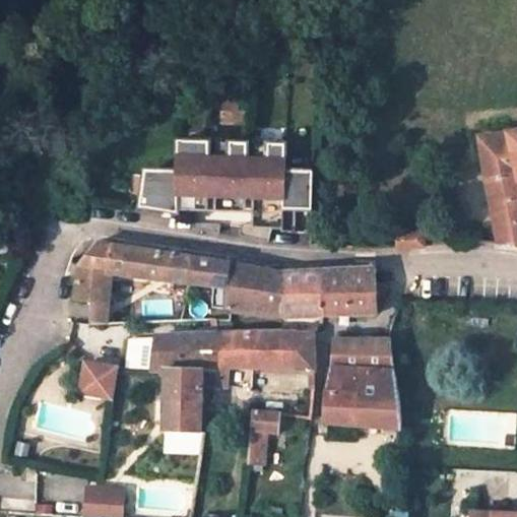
[(516,131),(504,133),(514,179),(516,178),(516,131)]
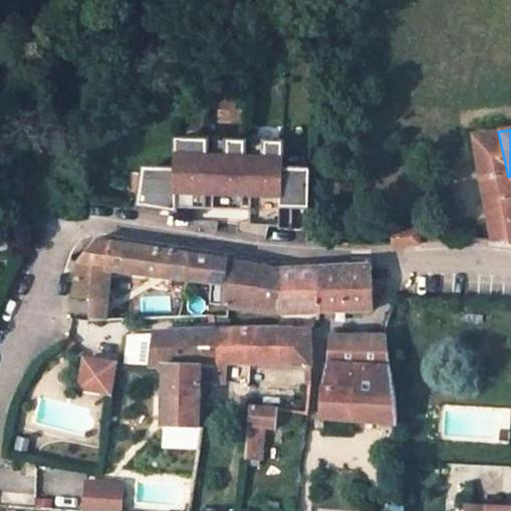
[(474,135),(494,238),(510,239),(510,176),(508,177),(498,132),(474,135)]
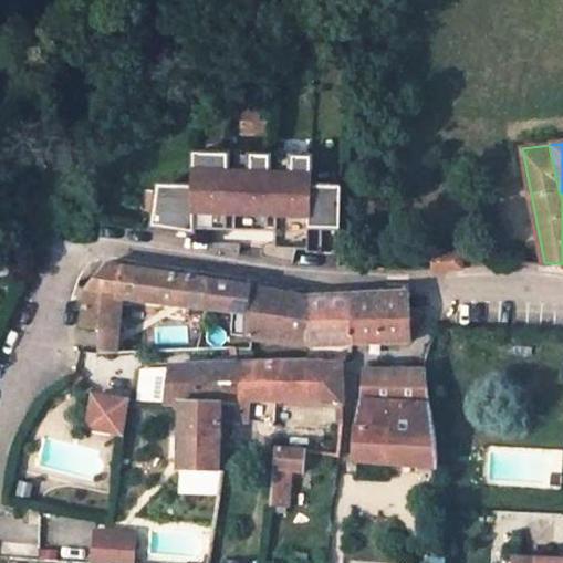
[(235,158),(241,153),(241,148),(223,147),(222,152),(228,157),(223,220),(225,227),(269,230),(269,227),(274,227),(277,158),(282,155),(282,149),(269,149),(269,154),(268,195),(235,194),(235,158)]
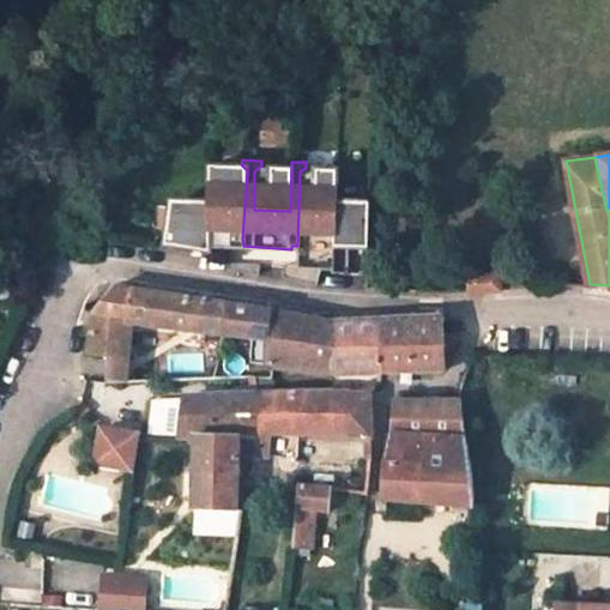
[(209,201),(170,200),(170,204),(170,234),(170,247),(200,246),(200,254),(209,254),(209,246),(235,247),(235,239),(242,239),(247,170),(241,164),(210,164),(209,201)]
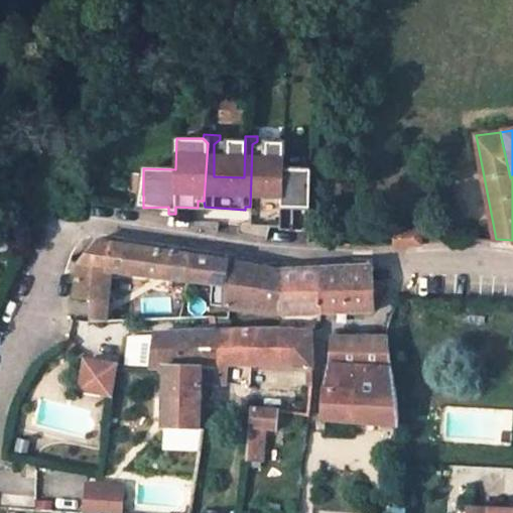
[(244,177),(245,140),(220,139),(214,144),(214,176),(244,177)]
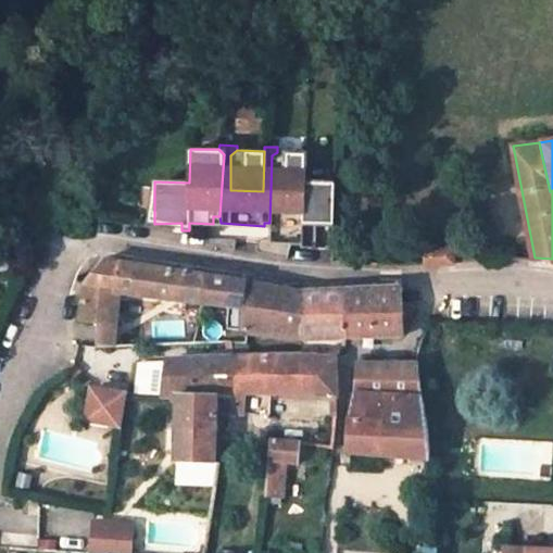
[(272,155),(269,223),(269,240),(255,239),(254,246),(256,249),(261,252),(287,256),(290,243),(301,243),(301,246),(315,247),(316,222),(334,223),(335,181),(304,179),(304,166),(305,152),(277,152),(272,155)]
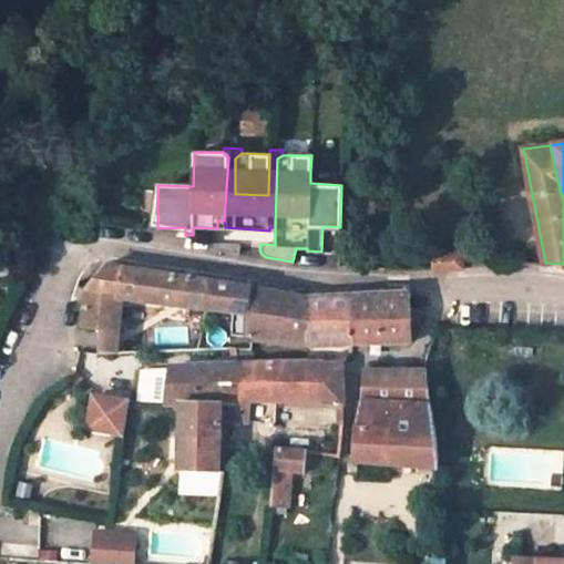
[(310,183),(341,185),(341,171),(310,170),(310,183)]
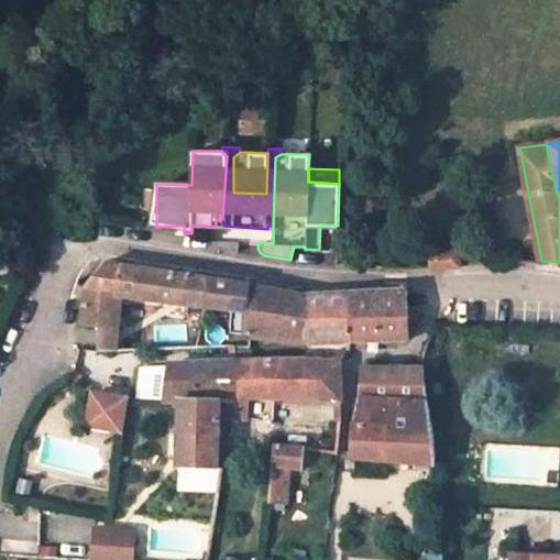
[(156,215),(156,187),(141,187),(141,216),(156,215)]
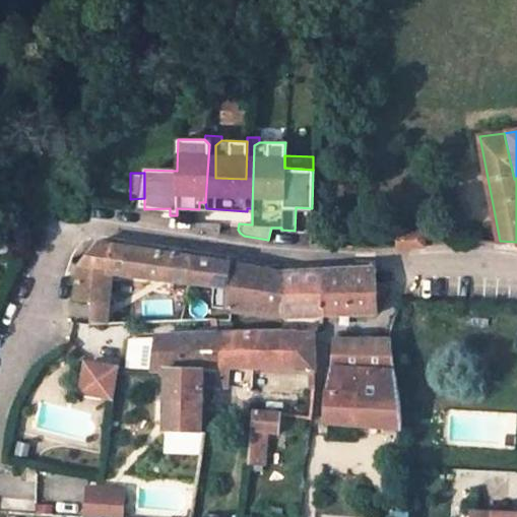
[(423,243),(422,228),(396,230),(397,245),(423,243)]
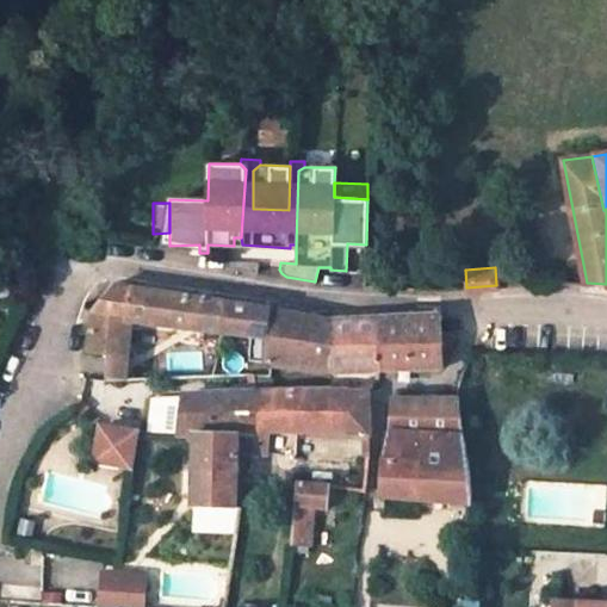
[(105,354),(127,357),(131,321),(222,332),(227,301),(110,283),(91,308),(87,344),(86,352),(105,354)]
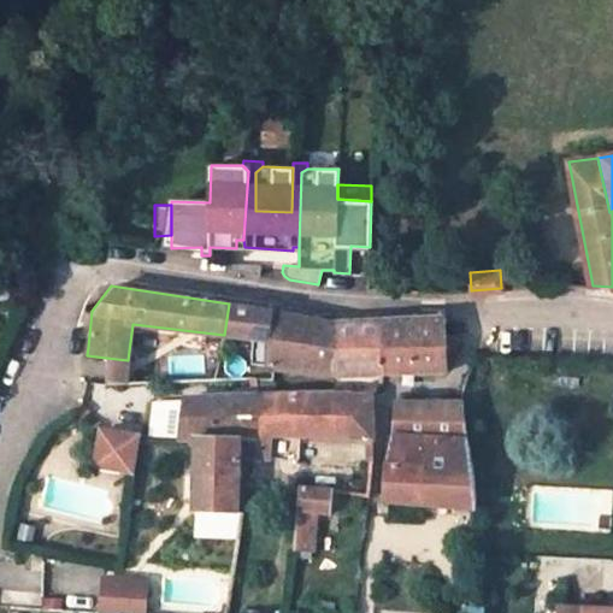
[(224,335),(269,340),(266,360),(332,371),(334,317),(314,317),(248,306),(229,304),(224,335)]
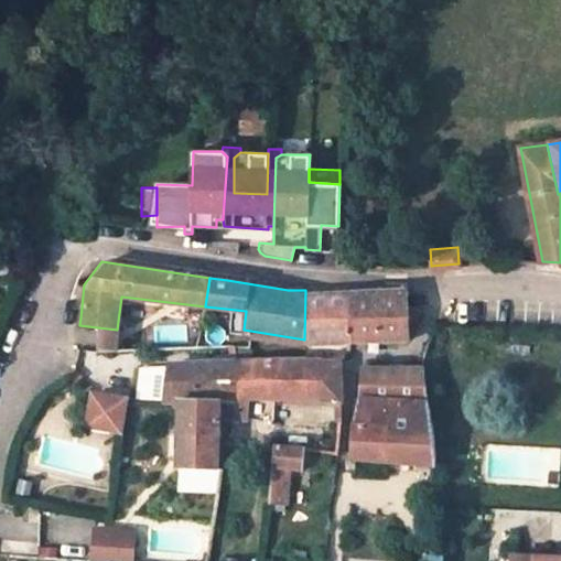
[(379,336),(407,336),(418,306),(405,302),(405,286),(347,289),(348,337),(379,336)]
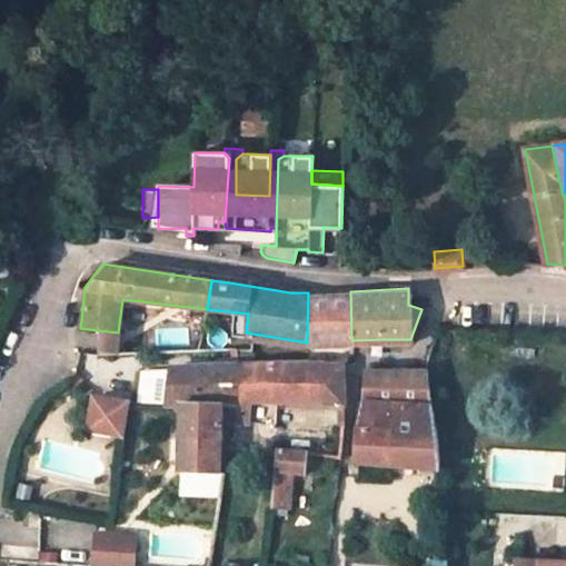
[(307,343),(351,340),(350,291),(330,293),(308,293),(307,343)]
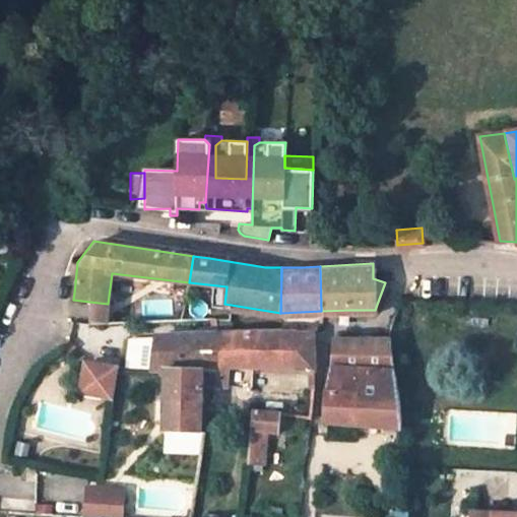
[(106,321),(108,304),(89,302),(88,321),(106,321)]
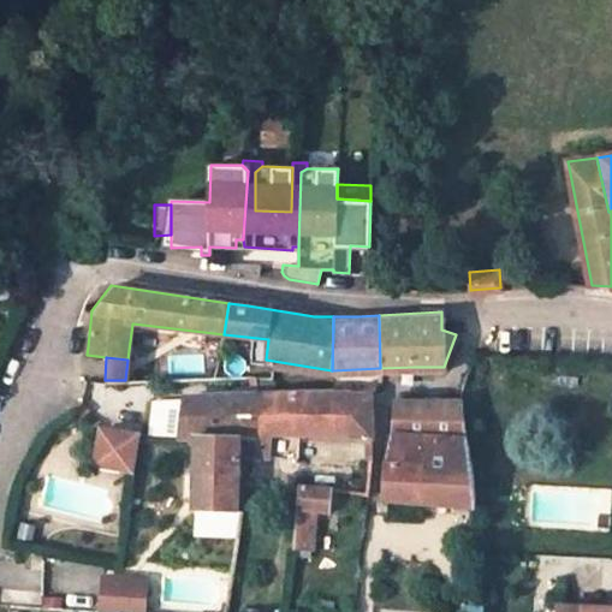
[(256,374),(247,375),(248,390),(257,388),(256,374)]
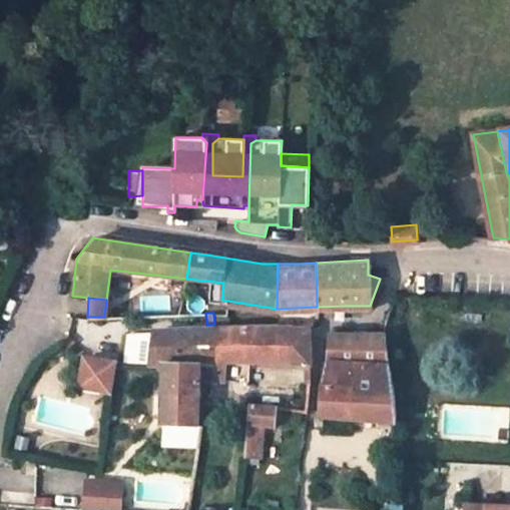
[(309,361),(309,326),(269,323),(214,324),(216,361),(199,361),(198,377),(223,378),(225,358),(309,361)]
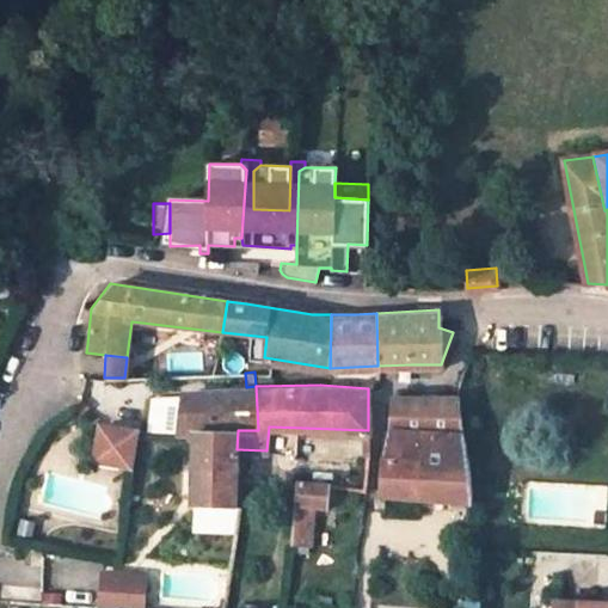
[(246,387),(185,391),(178,429),(177,430),(195,430),(238,430),(258,430),(256,386),(246,387)]
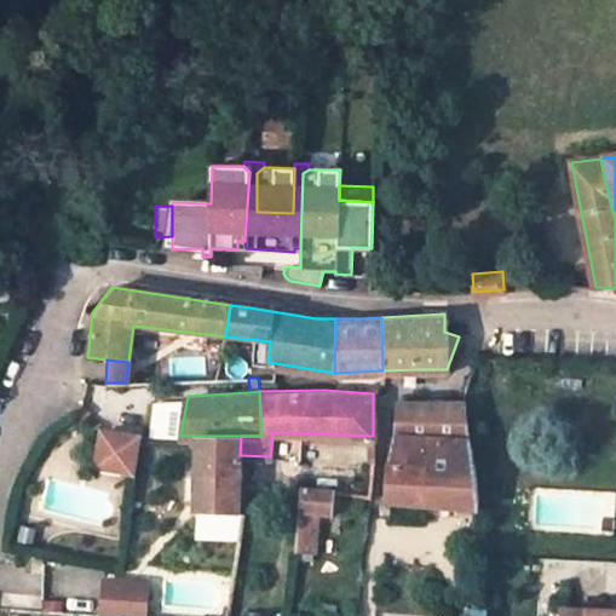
[(456,398),(397,399),(397,408),(395,427),(396,427),(387,466),(386,499),(455,504),(476,505),(470,402),(456,398)]
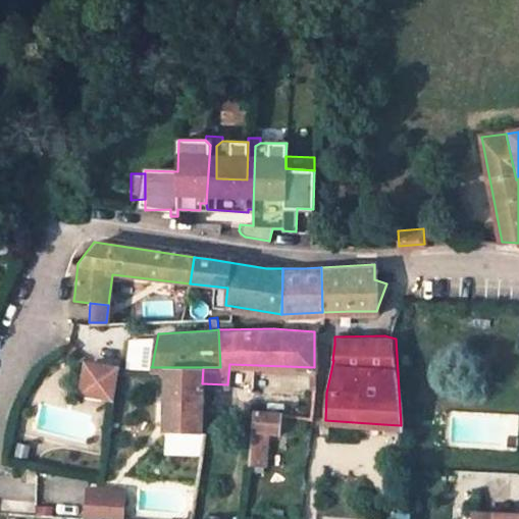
[(85,362),(81,393),(111,397),(115,366),(85,362)]
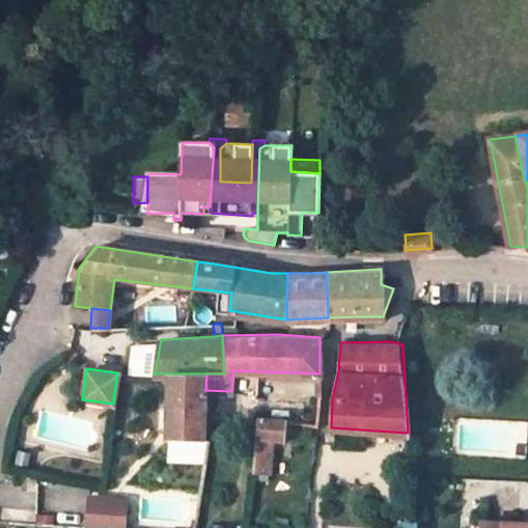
[(169,373),(168,436),(203,436),(205,390),(206,373),(169,373)]
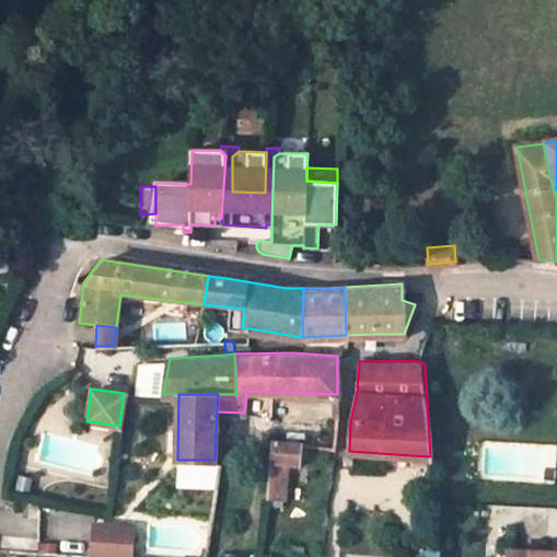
[(273,438),(270,462),(287,463),(300,463),(302,441),(273,438)]
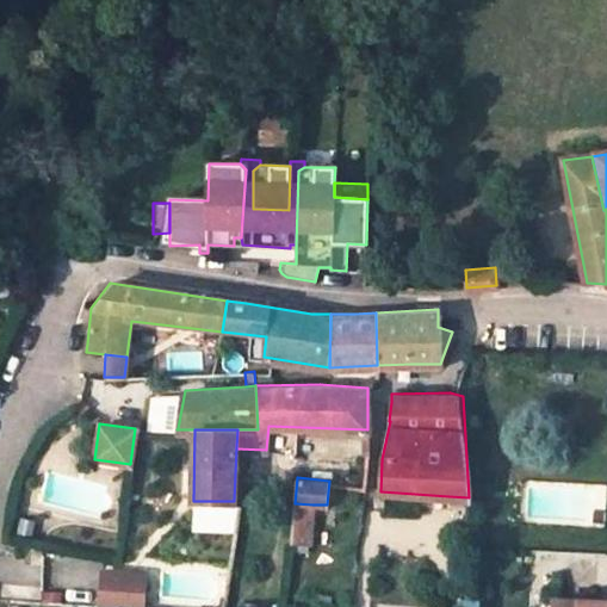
[(310,542),(313,505),(295,503),(291,539),(310,542)]
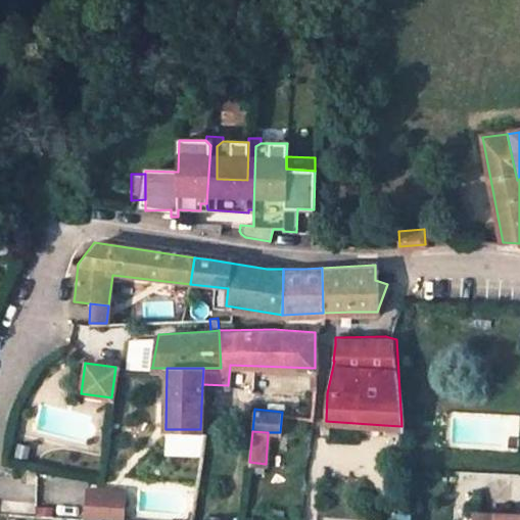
[(201,437),(193,436),(188,477),(195,477),(201,437)]
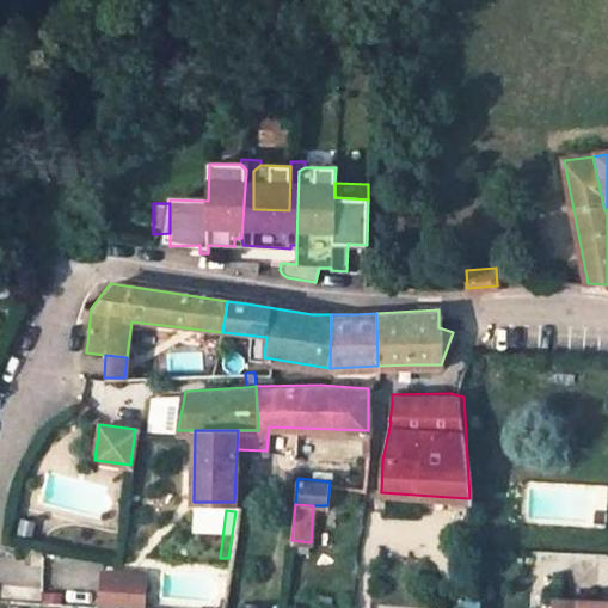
[(0,594),(35,593),(34,559),(0,560),(0,594)]
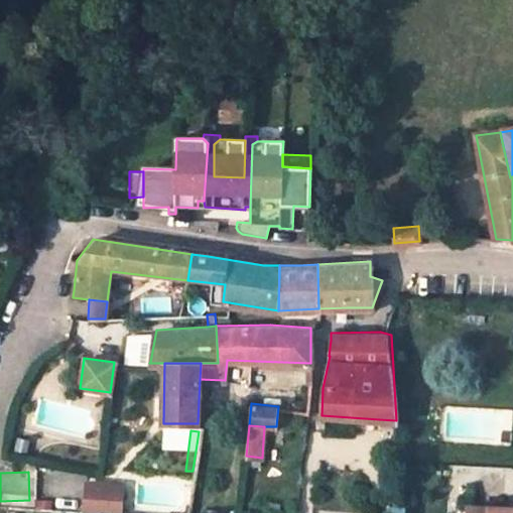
[(117,511),(119,483),(84,481),(83,509),(117,511)]
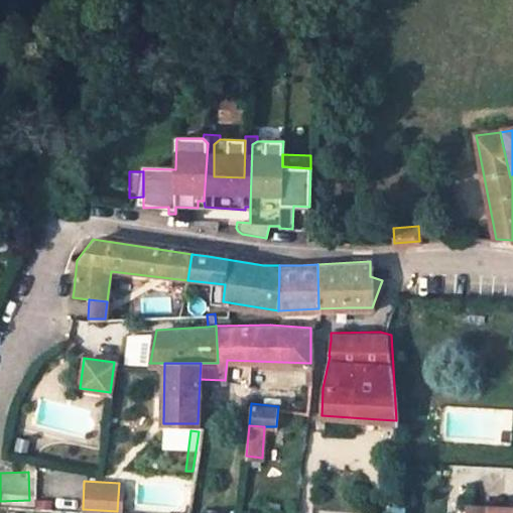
[(279,502),(267,500),(265,509),(277,511),(279,502)]
